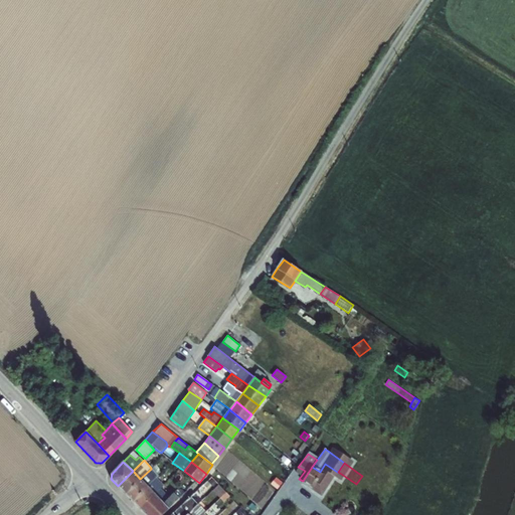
[(299,479),(305,471),(298,467),(293,474),(299,479)]
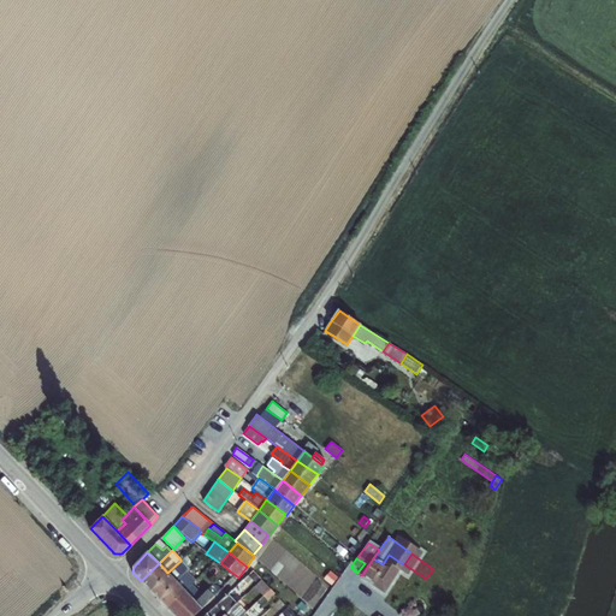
[(373,558),(362,575),(374,582),(385,566),(383,564),(373,558)]
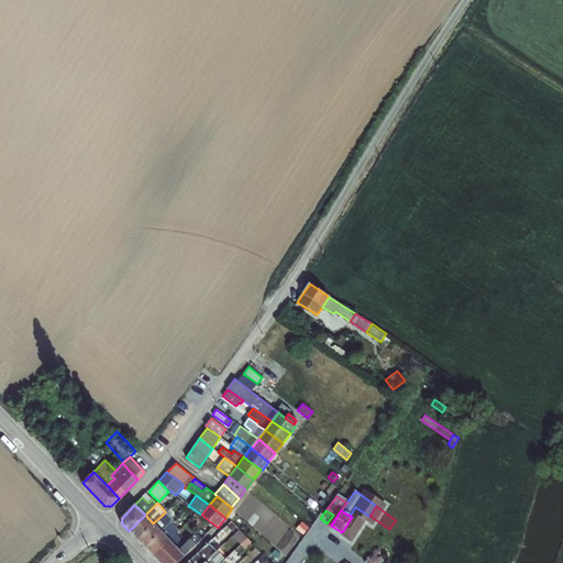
[(165,512),(153,523),(161,532),(167,526),(173,520),(165,512)]
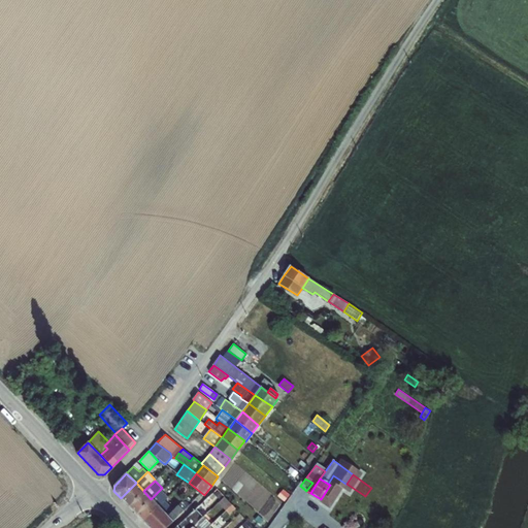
[(143,491),(136,483),(121,498),(128,506),(143,491)]
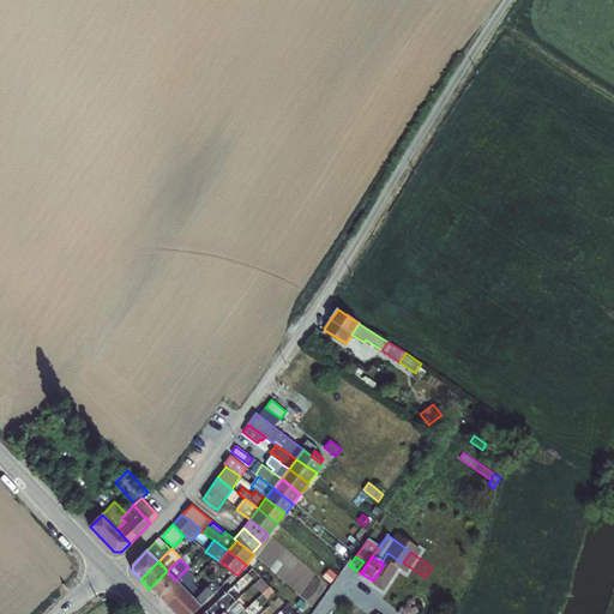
[(384,564),(373,581),(371,583),(385,591),(397,573),(384,564)]
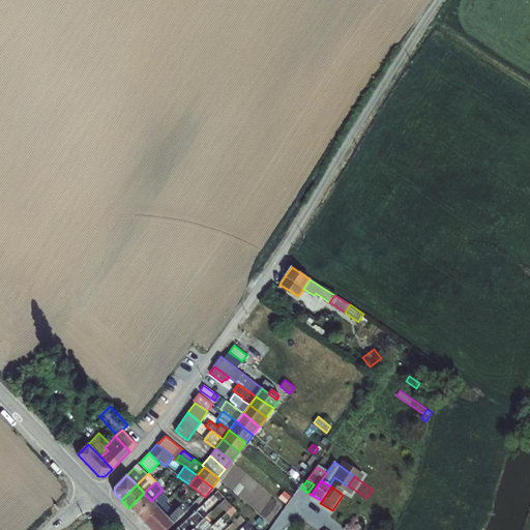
[(286,504),(291,496),(284,492),(278,499),(286,504)]
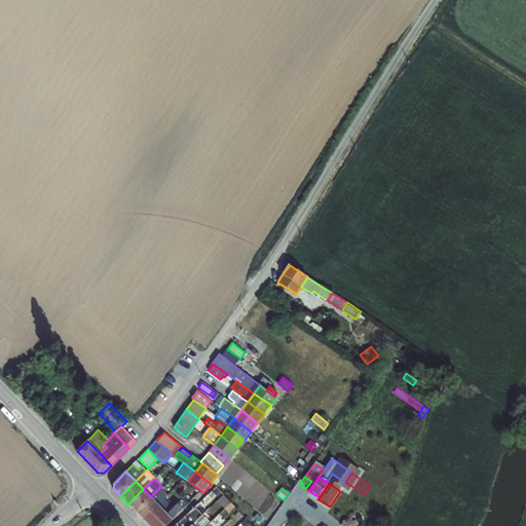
[(143,489),(127,504),(142,520),(157,504),(150,497),(143,489)]
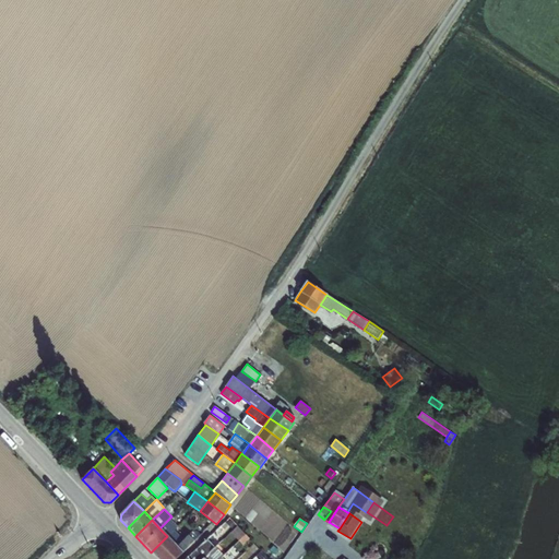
[(166,522),(159,528),(167,536),(174,530),(166,522)]
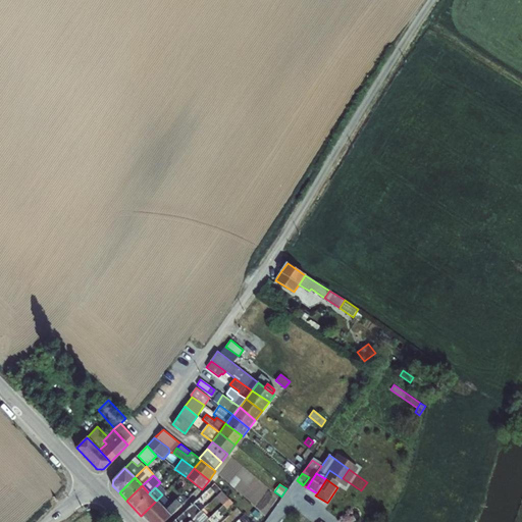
[(215,498),(226,509),(232,503),(230,500),(235,497),(229,491),(225,496),(221,491),(215,498)]
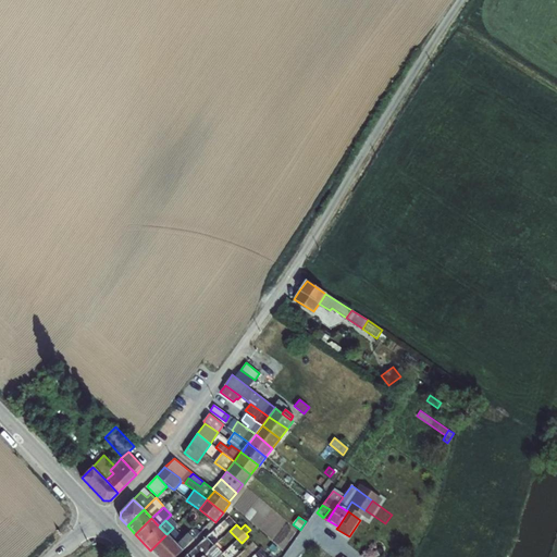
[(506,533),(512,535),(516,528),(509,525),(506,533)]
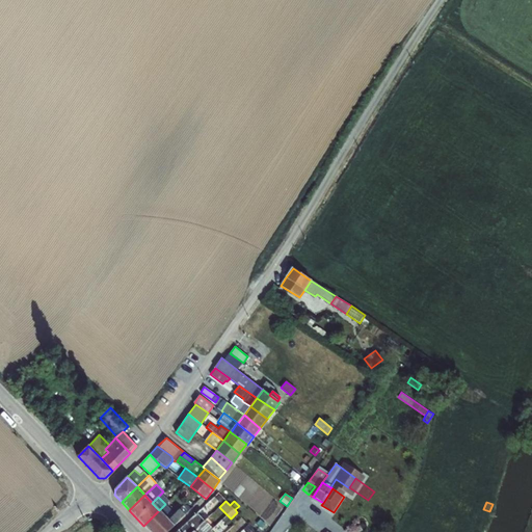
[(165,504),(159,510),(167,517),(169,520),(175,514),(165,504)]
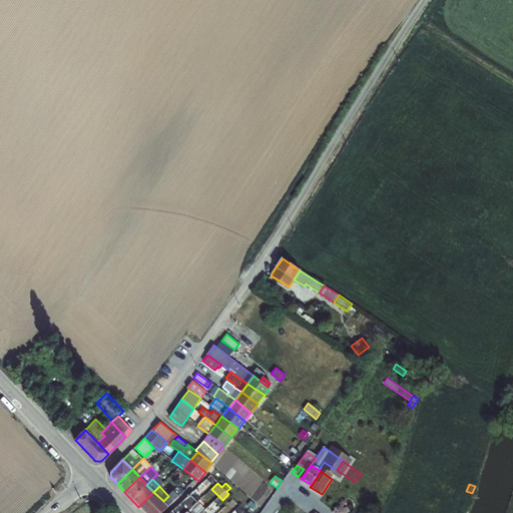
[(168,496),(163,501),(168,507),(178,496),(173,491),(168,496)]
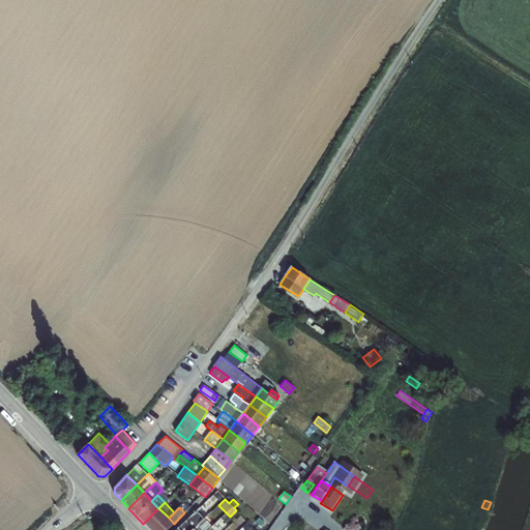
[(189,517),(197,525),(204,518),(207,514),(200,507),(189,517)]
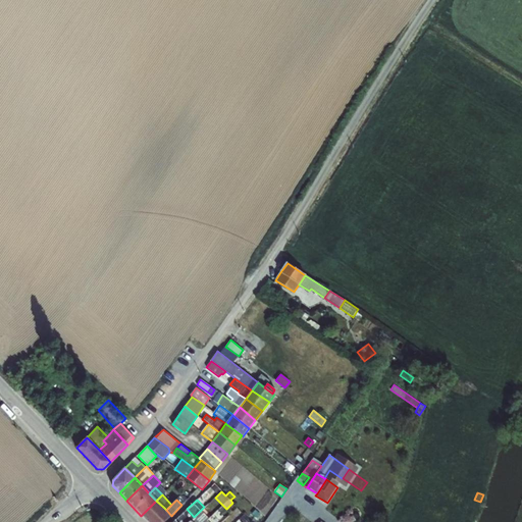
[(141,516),(147,521),(149,521),(164,508),(156,501),(141,516)]
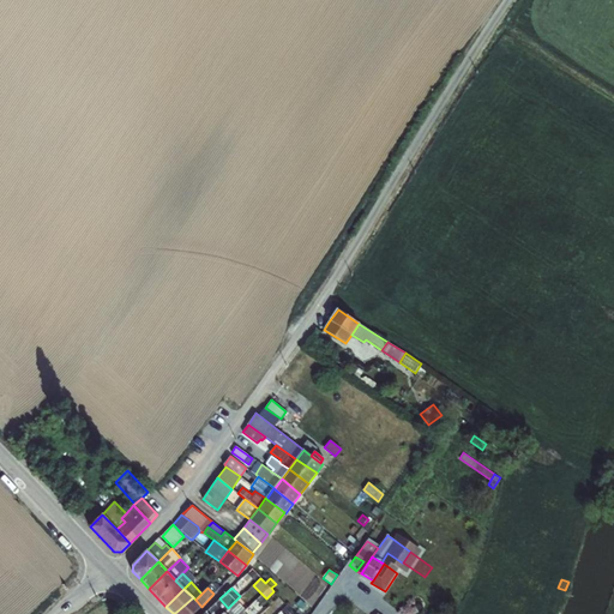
[(444,591),(439,599),(457,611),(462,603),(444,591)]
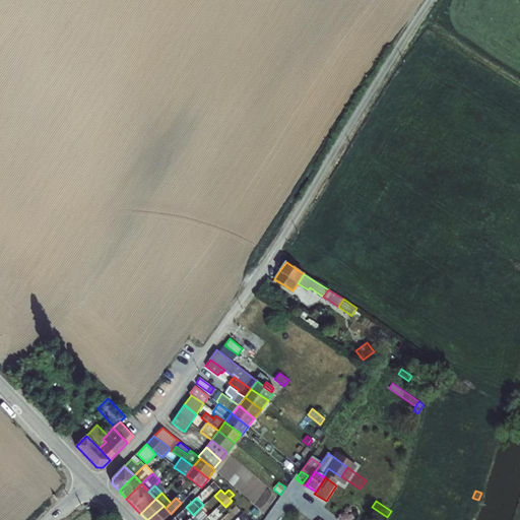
[(164,519),(171,514),(166,508),(164,506),(148,519),(164,519)]
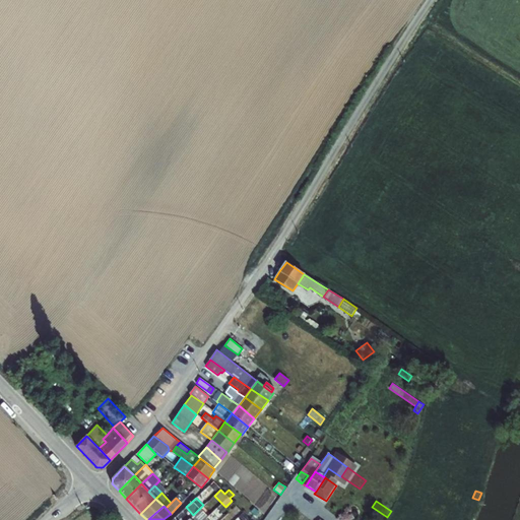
[(186,519),(189,519),(190,519),(193,515),(186,507),(180,513),(186,519)]
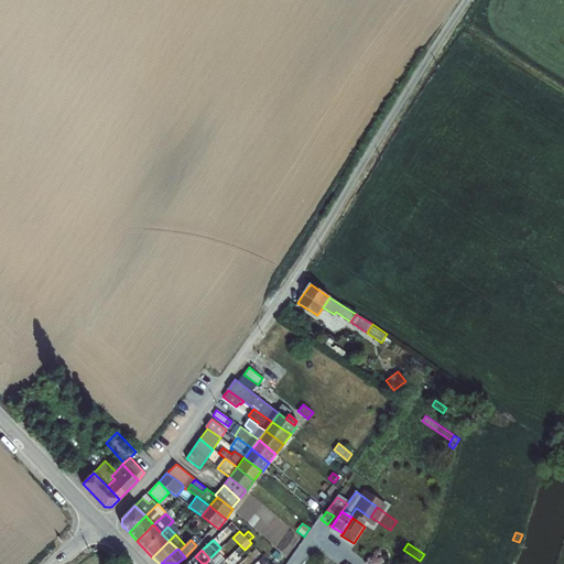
[(221,563),(226,561),(217,551),(209,559),(206,563),(207,563),(221,563)]
